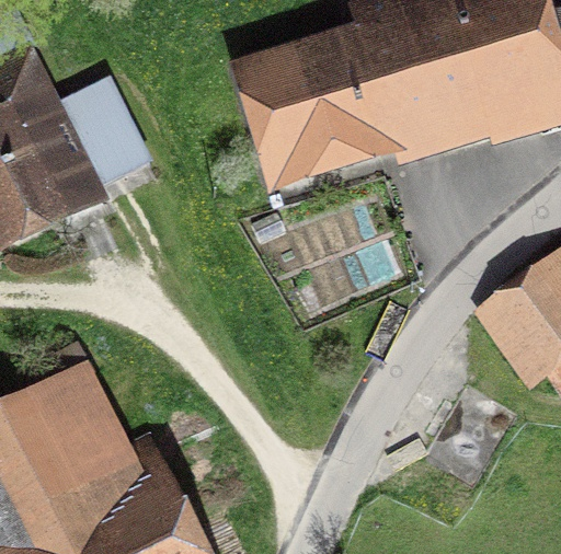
[(350,0),(356,23),(229,60),(271,205),(284,200),(281,188),(397,156),(400,166),(560,119),(560,4),(551,9),(548,0),(350,0)]
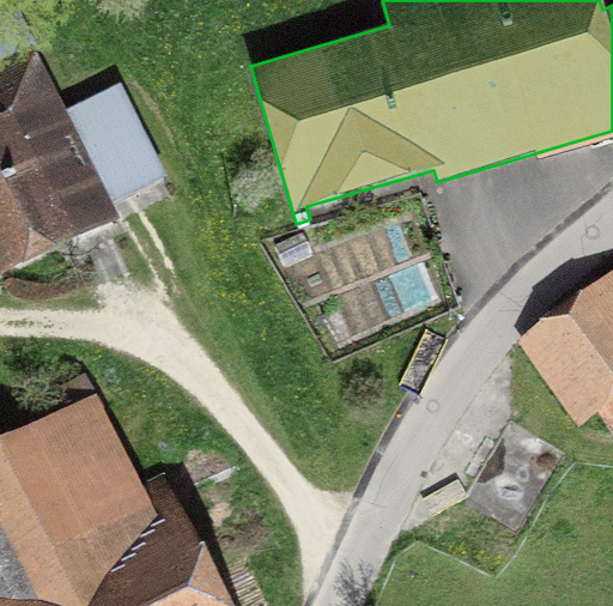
[(164,171),(121,82),(67,108),(36,44),(0,61),(0,277),(122,217),(113,197),(164,171)]
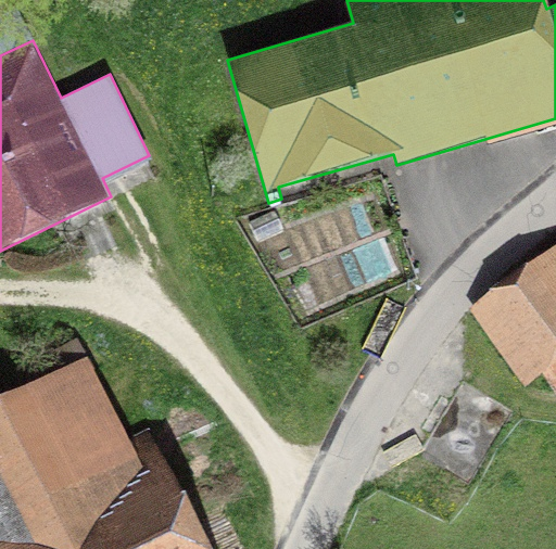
[(285,225),(275,206),(248,220),(256,238),(285,225)]
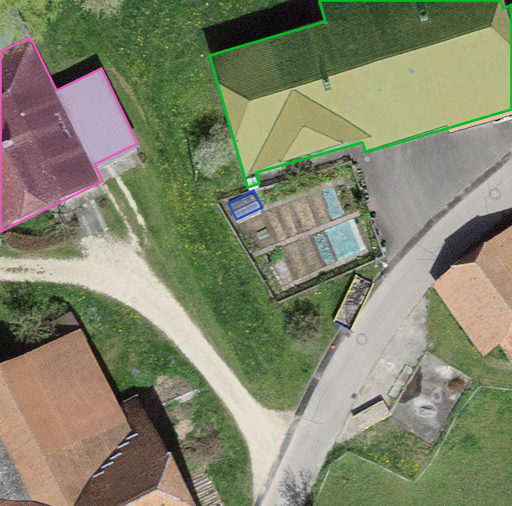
[(511,224),(433,280),(483,351),(498,341),(511,361),(511,360),(511,224)]
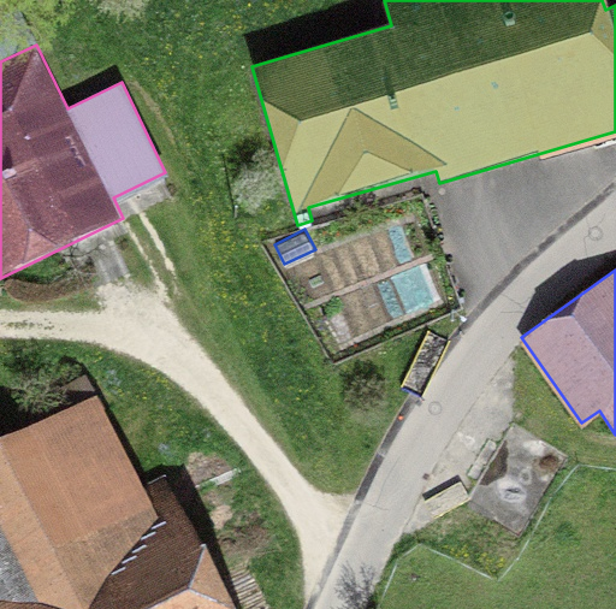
[(360,284),(368,302),(381,296),(373,278),(360,284)]
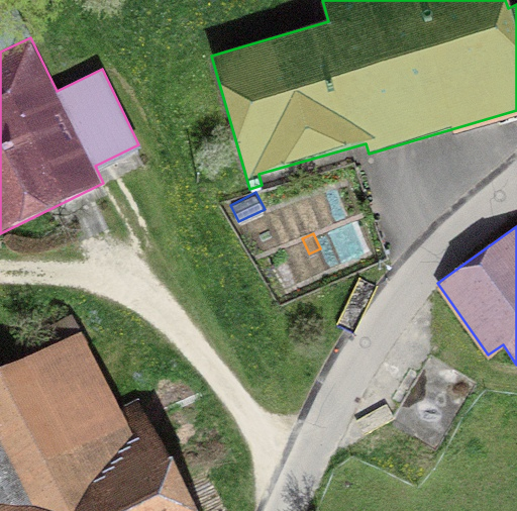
[(0,510),(194,510),(141,400),(120,410),(73,310),(17,336),(27,355),(0,368),(0,510)]
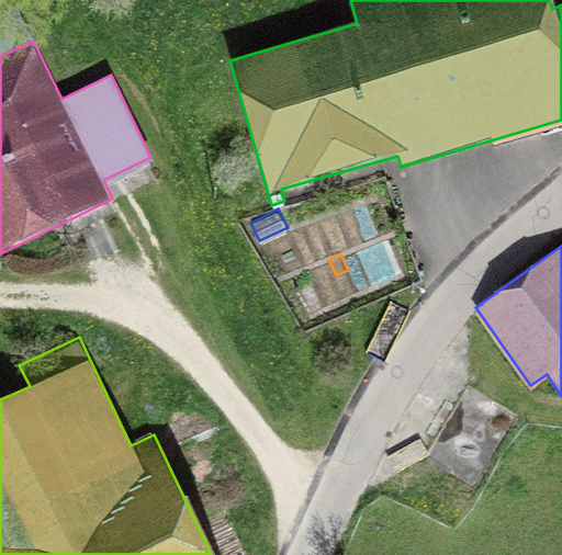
All buildings are outlined.
